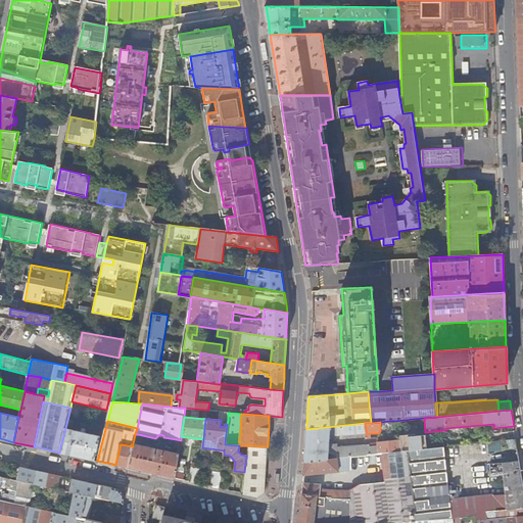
[(351,457),(378,454),(378,446),(370,447),(370,445),(337,448),(337,445),(328,445),(328,440),(335,439),(335,437),(357,435),(366,434),(367,434),(365,423),(306,429),(304,460),(304,463),(345,458),(351,457)]
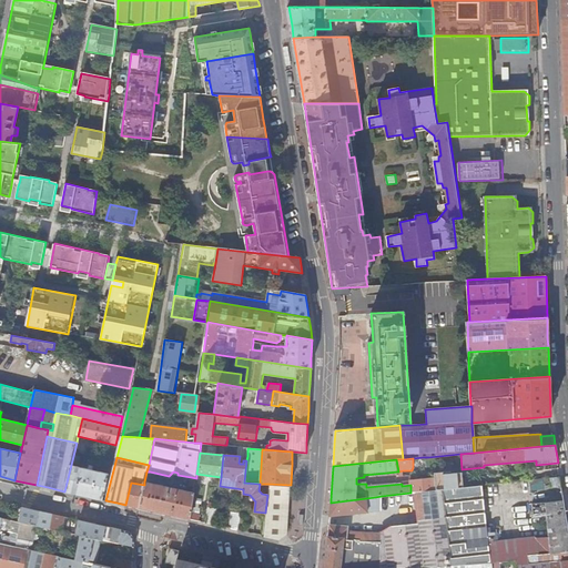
[(71,465),(64,492),(78,494),(102,500),(109,474),(98,470),(99,466),(93,466),(90,465),(89,468),(71,465)]
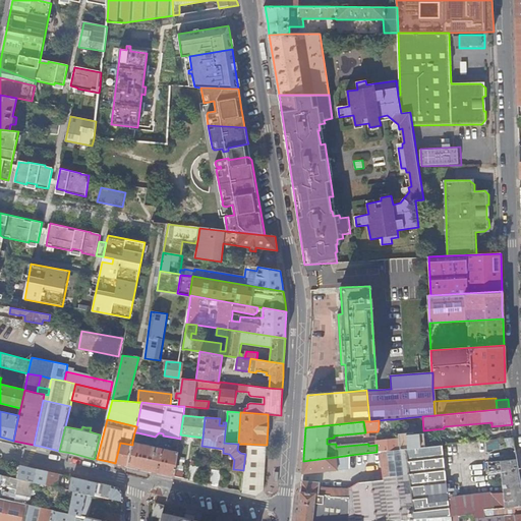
[(418,448),(425,447),(424,433),(414,435),(413,431),(398,433),(399,439),(378,441),(378,436),(375,436),(377,445),(377,452),(381,452),(418,448)]
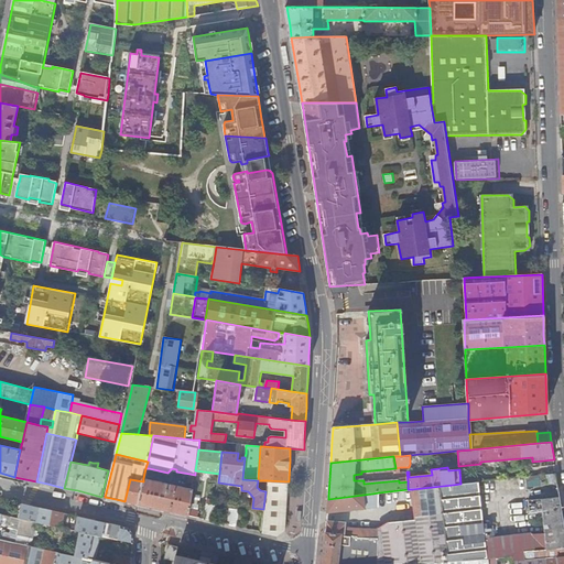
[(557,475),(548,475),(546,485),(556,485),(557,475)]
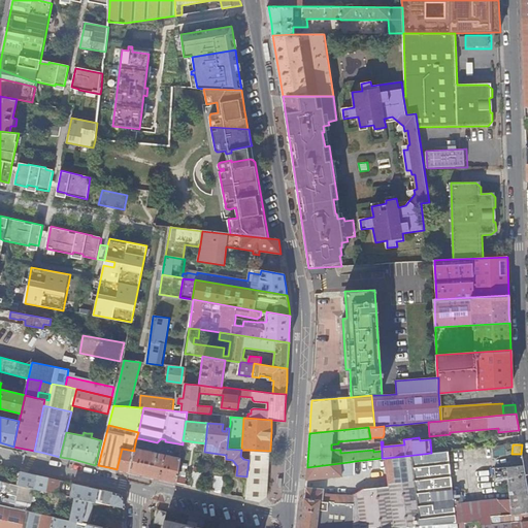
[(494,457),(506,456),(506,447),(493,448),(494,457)]
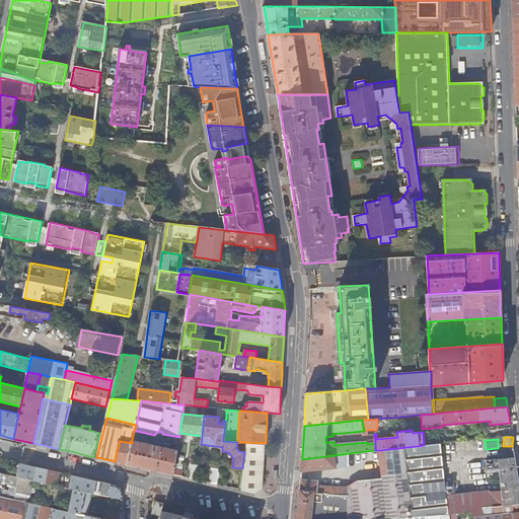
[(149,469),(173,474),(177,450),(135,441),(132,440),(132,443),(127,464),(149,469)]
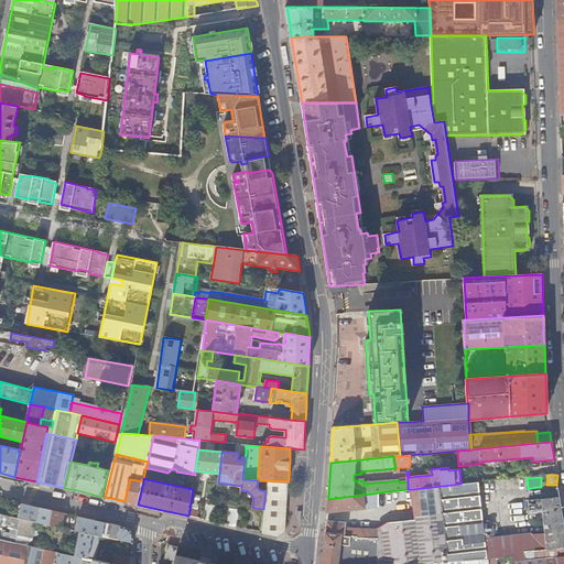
[(130,479),(125,501),(138,505),(143,481),(130,479)]
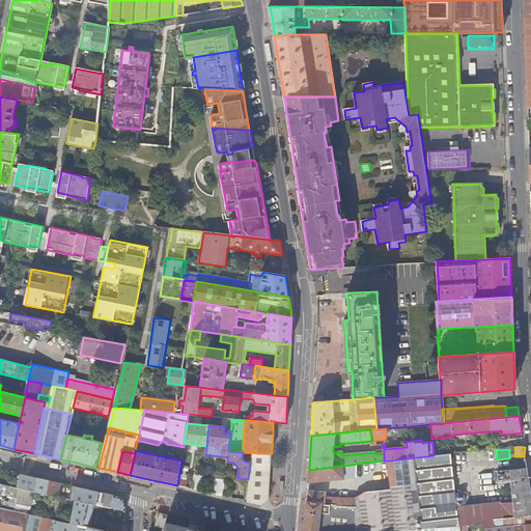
[(269,500),(272,453),(251,452),(250,463),(248,479),(246,501),(262,505),(269,500)]
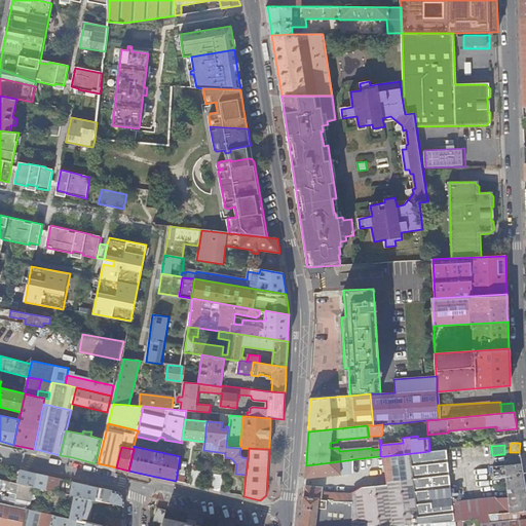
[(500,514),(525,511),(525,486),(522,463),(504,465),(506,497),(452,501),(446,449),(429,451),(422,452),(384,456),(387,485),(392,525),(403,525),(412,525),(479,520),(479,524),(500,522),(500,514)]
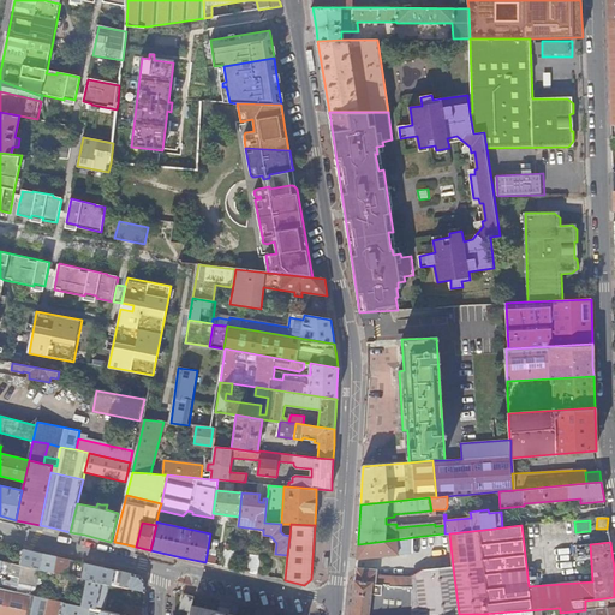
[(358,544),(357,559),(407,553),(407,551),(412,551),(413,537),(406,538),(358,544)]
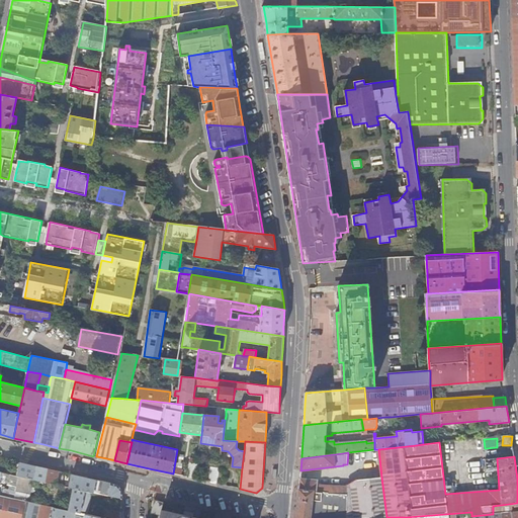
[(5,459),(0,457),(0,471),(8,473),(11,460),(5,459)]
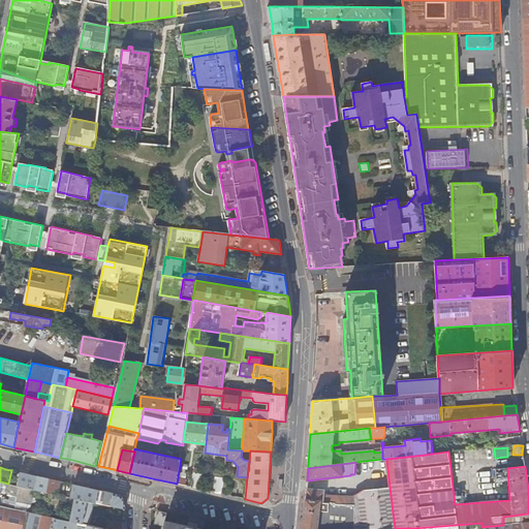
[(200,489),(203,472),(194,471),(192,486),(191,486),(191,487),(200,489)]
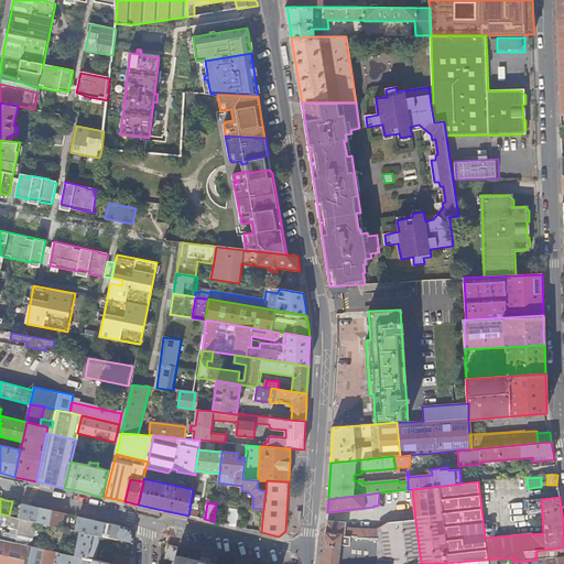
[(50,524),(53,510),(34,507),(22,503),(19,518),(50,524)]
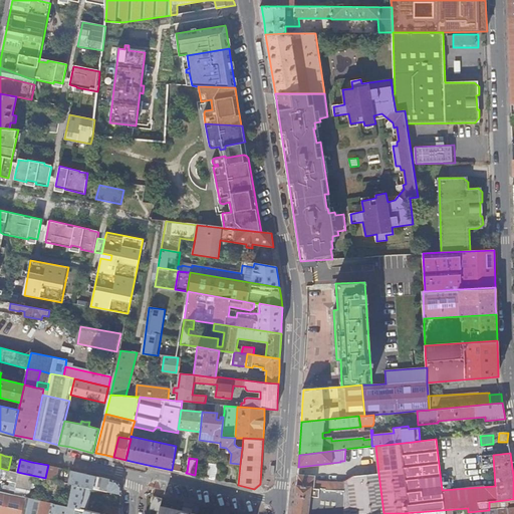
[(208,478),(216,480),(218,464),(214,464),(215,461),(211,461),(211,464),(210,463),(208,478)]
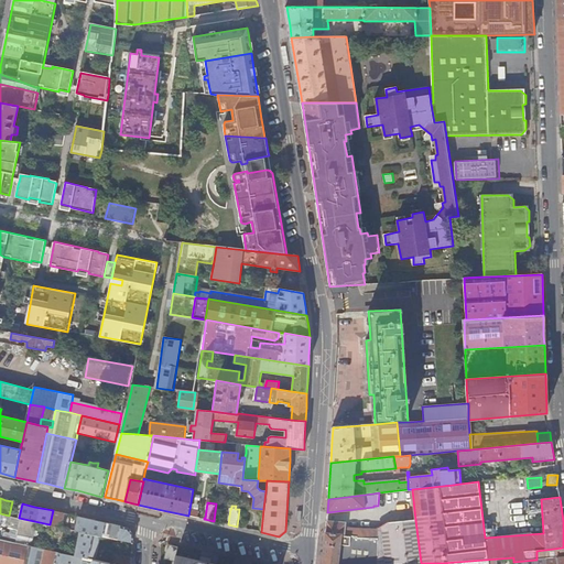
[(62,527),(63,522),(65,512),(62,512),(53,510),(50,524),(62,527)]
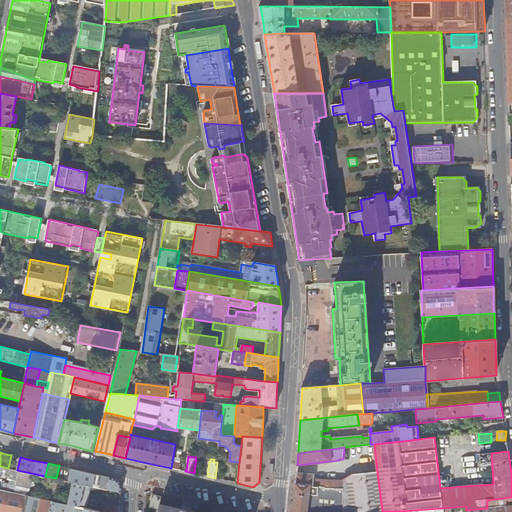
[(70,477),(70,475),(71,472),(71,468),(59,465),(57,474),(70,477)]
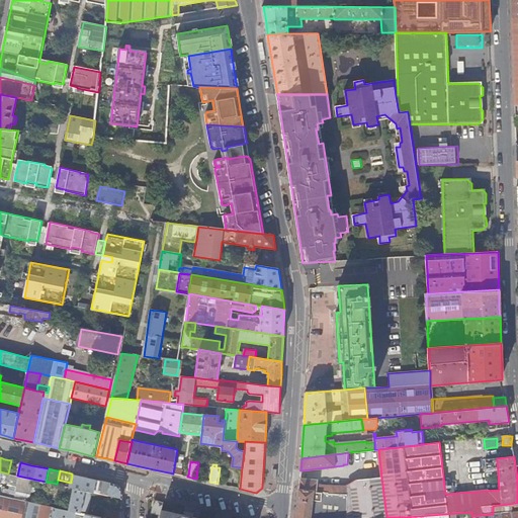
[(108,495),(122,498),(122,490),(117,484),(96,480),(80,476),(78,482),(71,481),(71,483),(70,487),(74,488),(86,491),(108,496),(108,495)]
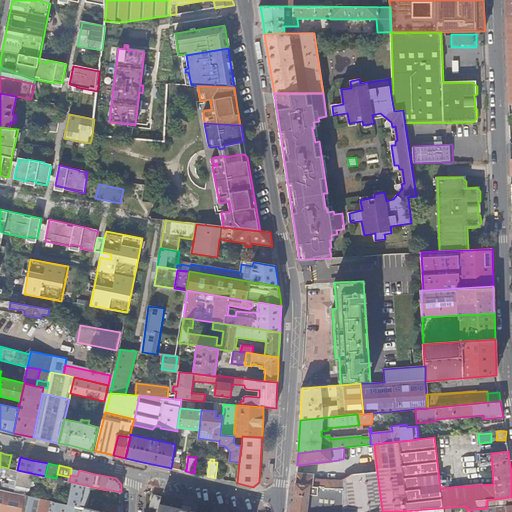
[(382,511),(377,472),(354,474),(342,480),(342,488),(342,507),(342,511),(382,511)]
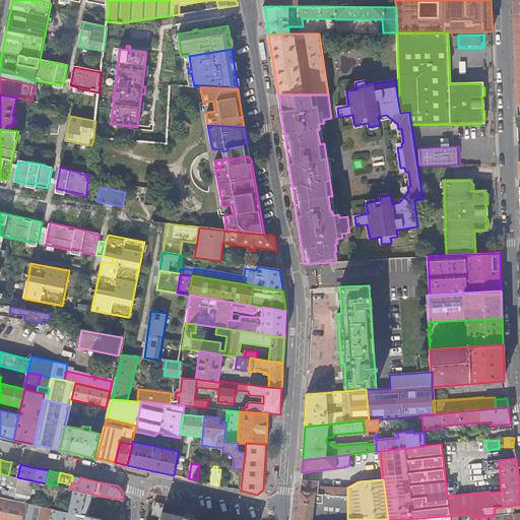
[(301,480),(300,492),(317,493),(318,485),(318,481),(301,480)]
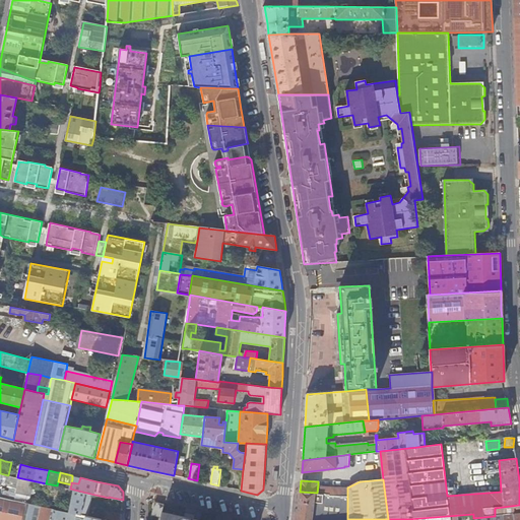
[(347,496),(347,488),(318,485),(317,493),(347,496)]
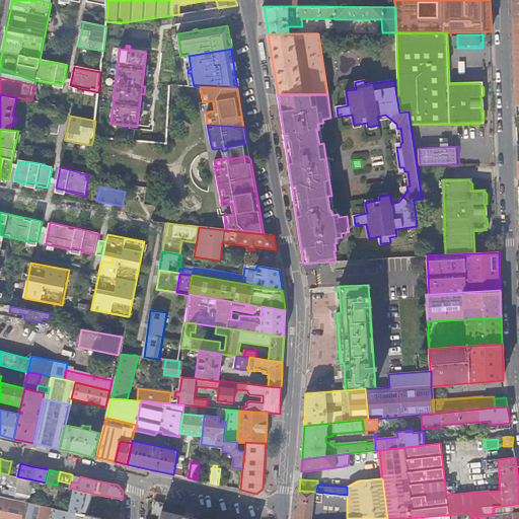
[(81,513),(86,492),(74,489),(70,511),(81,513)]
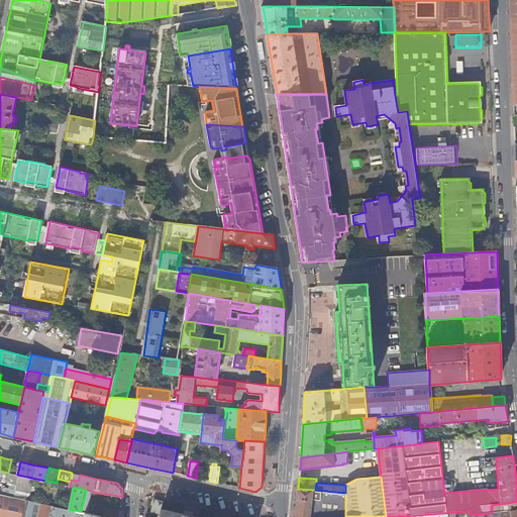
[(295,516),(345,516),(310,513),(310,509),(331,512),(332,503),(341,504),(340,511),(345,512),(345,493),(315,490),(298,489),(296,509),(295,516)]
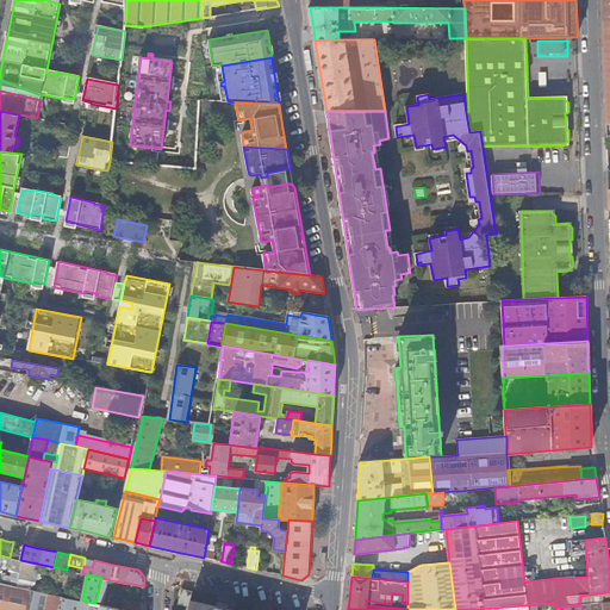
[(128,609),(123,609),(95,603),(82,601),(0,583),(0,609),(128,609)]
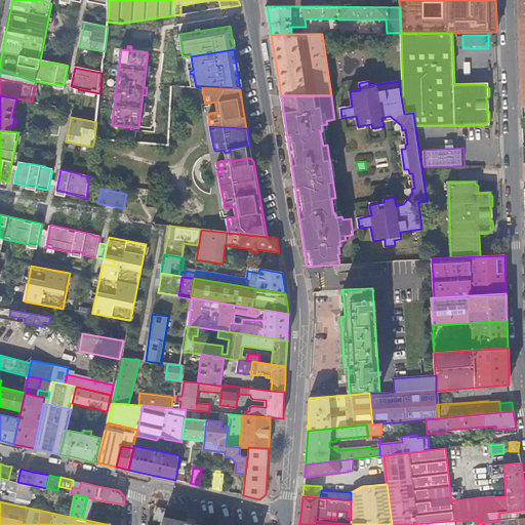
[(192,523),(187,522),(164,517),(165,510),(157,508),(154,520),(163,522),(162,524),(200,524),(196,524),(197,520),(193,519),(192,523)]
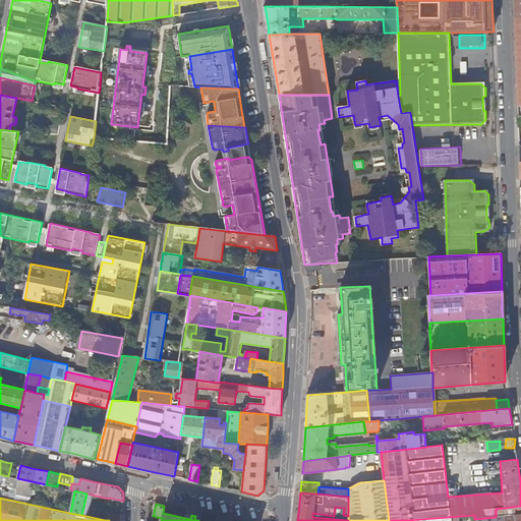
[(520,520),(520,506),(496,509),(496,517),(474,519),(474,515),(408,520),(520,520)]
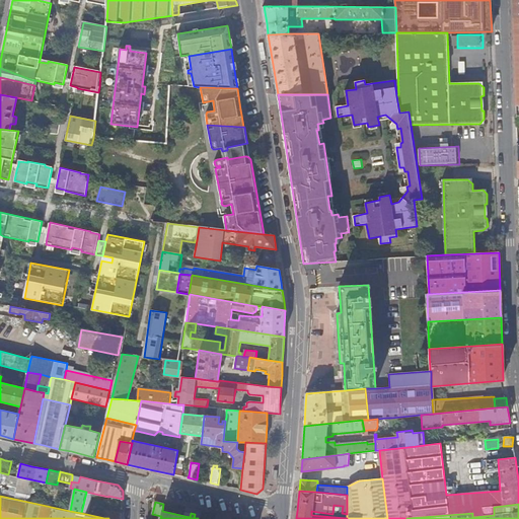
[(108,518),(122,518),(123,513),(106,510),(104,518),(108,518)]
